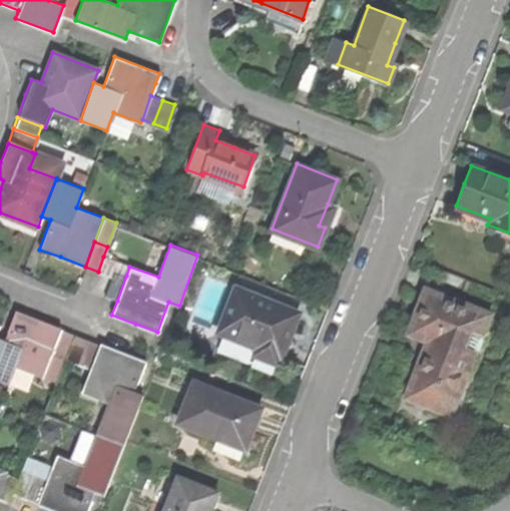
[(98,272),(112,277),(113,272),(126,276),(129,267),(103,257),(98,272)]
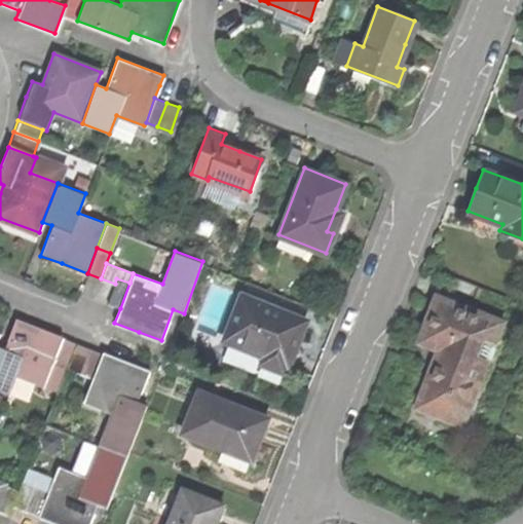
[(107,303),(120,308),(129,283),(116,278),(115,284),(107,303)]
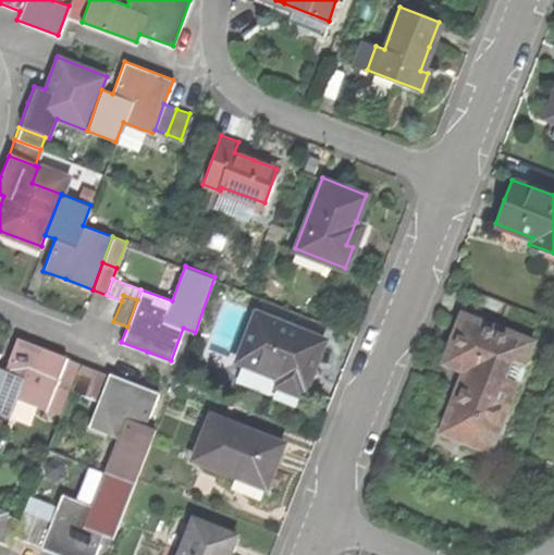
[(323,338),(255,311),(236,359),(274,373),(271,382),(299,392),(303,384),(306,385),(315,361),(323,338)]
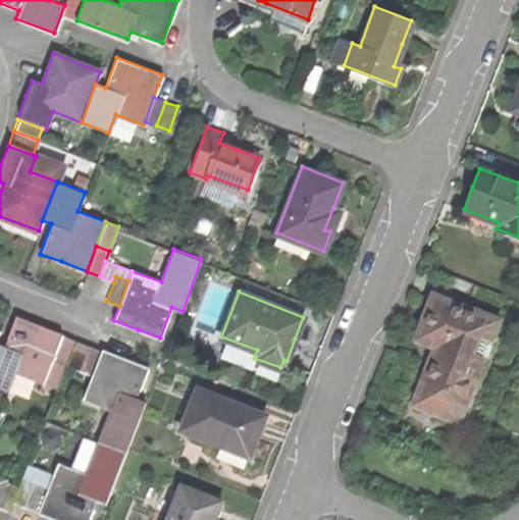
[(497,319),(431,295),(423,314),(415,338),(433,345),(412,404),(440,414),(448,396),(463,402),(479,358),(470,354),(477,335),(488,340),(497,319)]
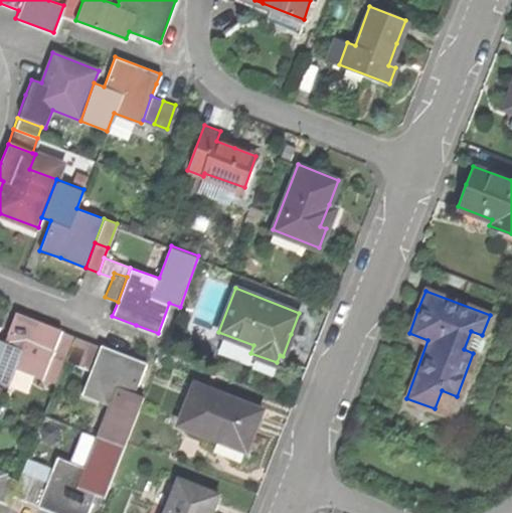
[(14,367),(41,377),(50,354),(59,329),(37,321),(14,312),(3,342),(0,341),(0,381),(8,385),(14,367)]
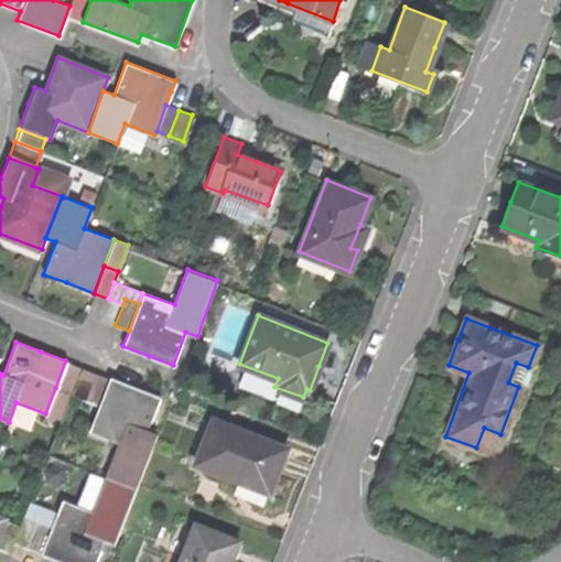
[(55,388),(72,395),(82,367),(65,360),(55,388)]
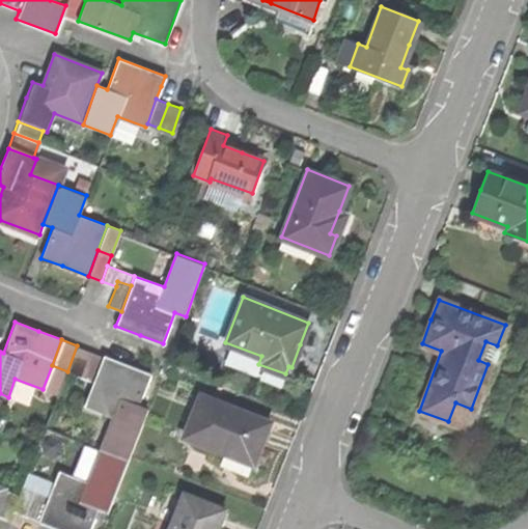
[(67,371),(82,377),(91,351),(77,345),(67,371)]
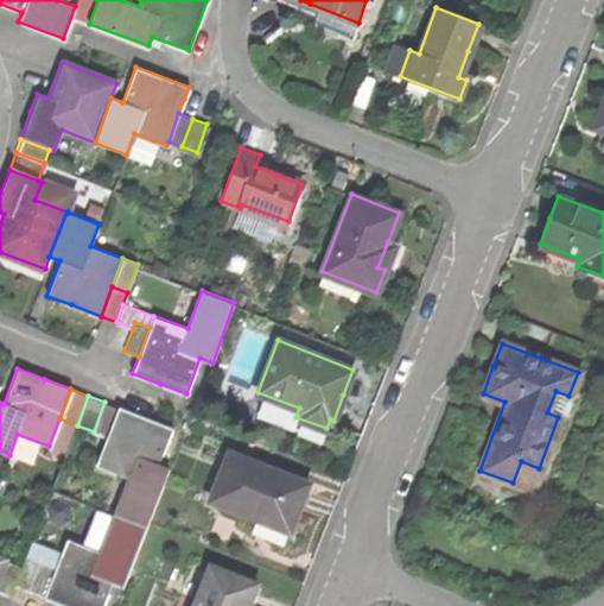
[(94,431),(108,436),(119,406),(105,402),(94,431)]
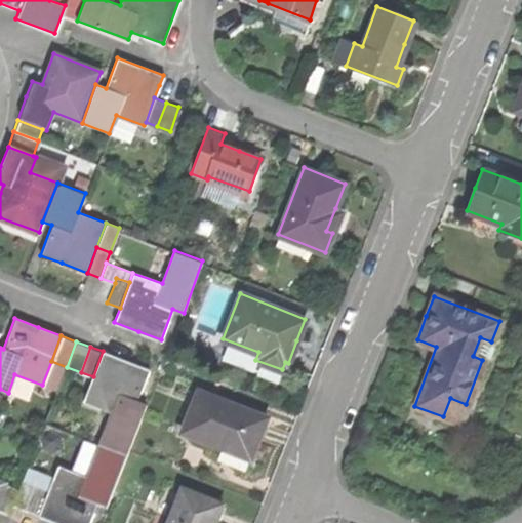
[(123,359),(103,351),(93,376),(84,401),(111,411),(98,444),(127,454),(146,403),(137,400),(150,368),(123,359)]
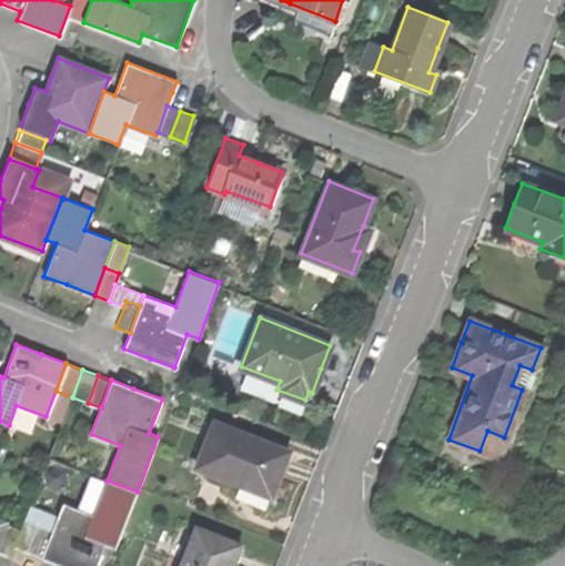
[(62,423),(72,397),(56,391),(46,416),(62,423)]
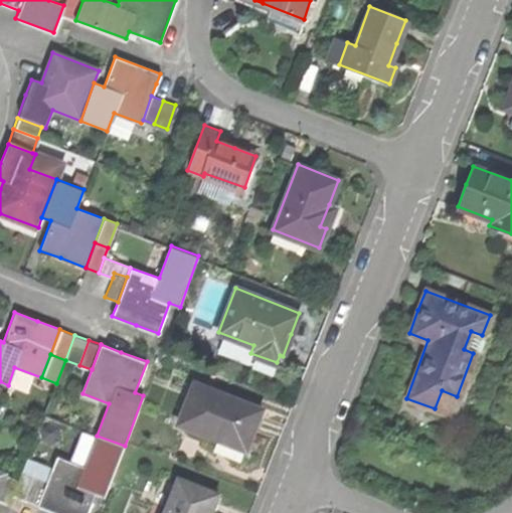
[(263,408),(195,381),(179,421),(246,448),(254,429),(263,408)]
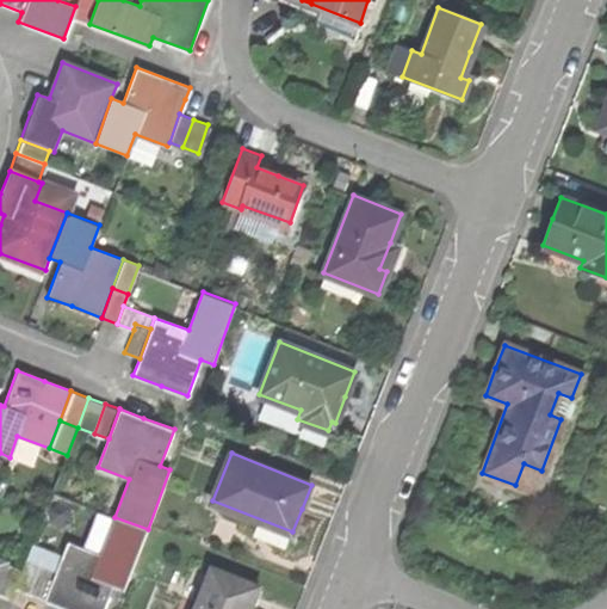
[(67,504),(55,500),(48,506),(50,520),(59,523),(68,516),(67,504)]
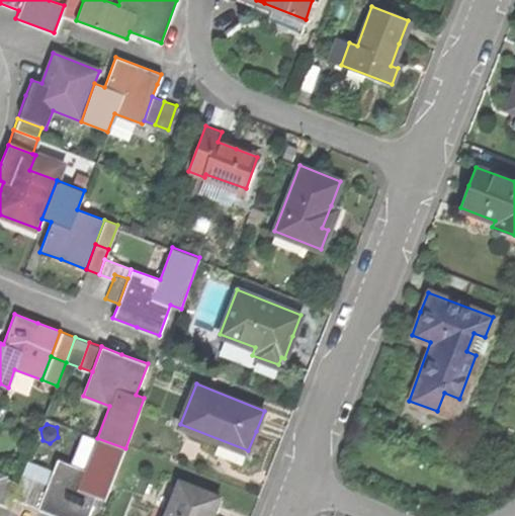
[(58,459),(50,482),(39,508),(60,515),(88,515),(96,496),(106,499),(125,448),(97,438),(85,469),(58,459)]
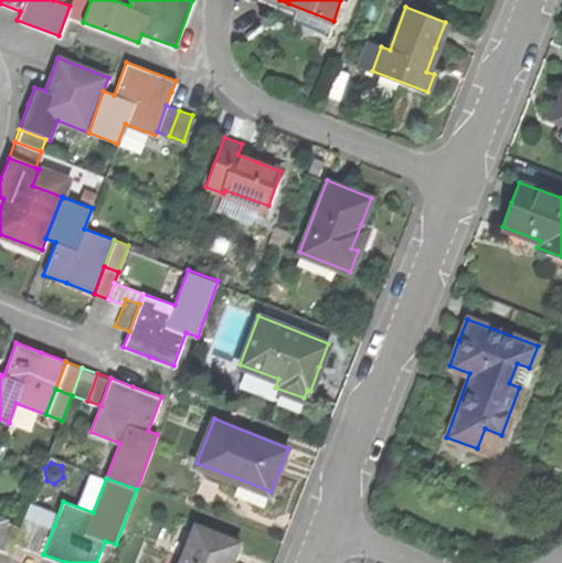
[(34,501),(29,514),(53,524),(59,511),(34,501)]
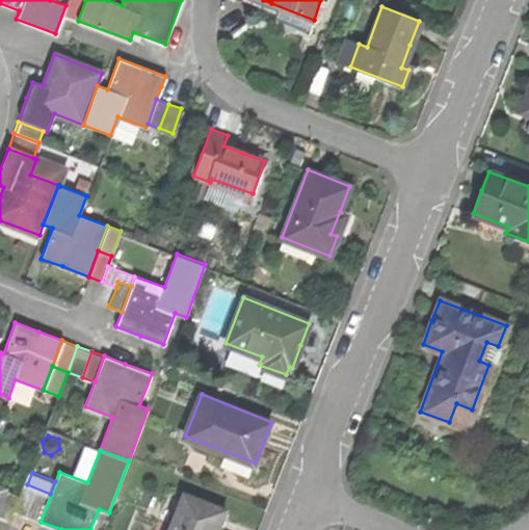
[(22,483),(18,494),(11,511),(26,517),(35,489),(22,483)]
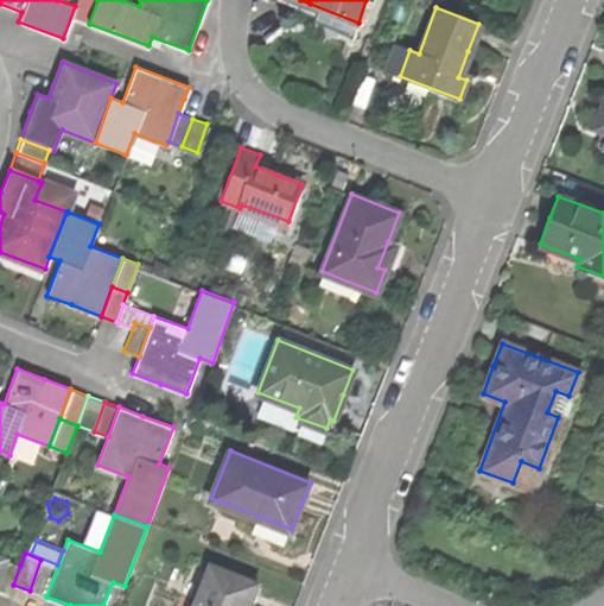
[(20,565),(6,559),(0,574),(0,589),(10,594),(13,585),(20,565)]
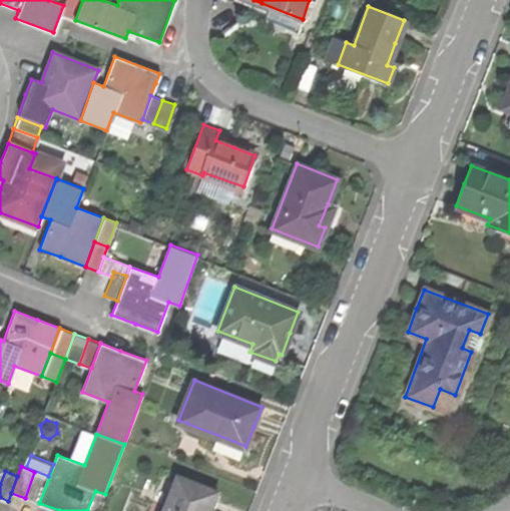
[(49,477),(34,472),(25,498),(39,503),(49,477)]
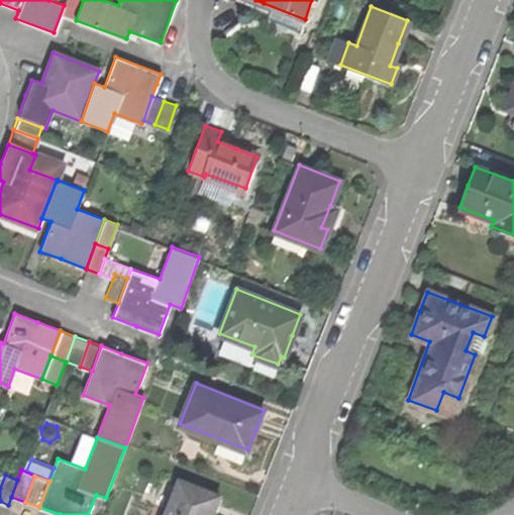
[(211,514),(219,494),(180,478),(165,514),(211,514)]
